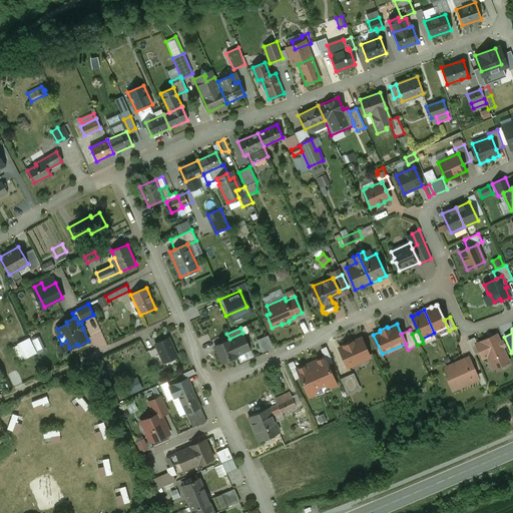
[(229,339),(214,346),(222,363),(237,356),(236,355),(249,349),(242,333),(229,339)]
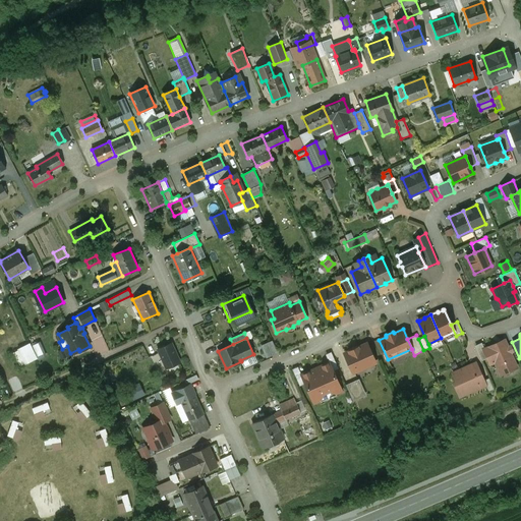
[(274,340),(263,344),(268,357),(279,352),(274,340)]
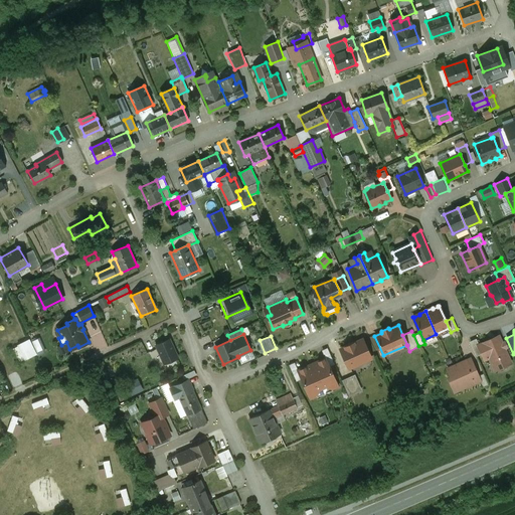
[(498,336),(478,345),(479,349),(481,354),(484,359),(489,357),(491,362),(495,364),(498,369),(510,363),(498,336)]
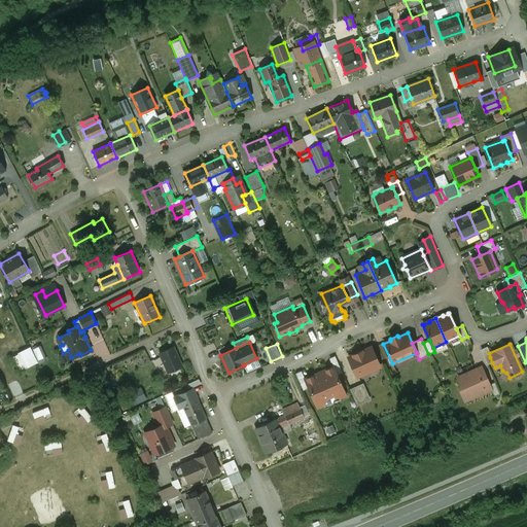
[(173,347),(160,353),(168,372),(181,365),(173,347)]
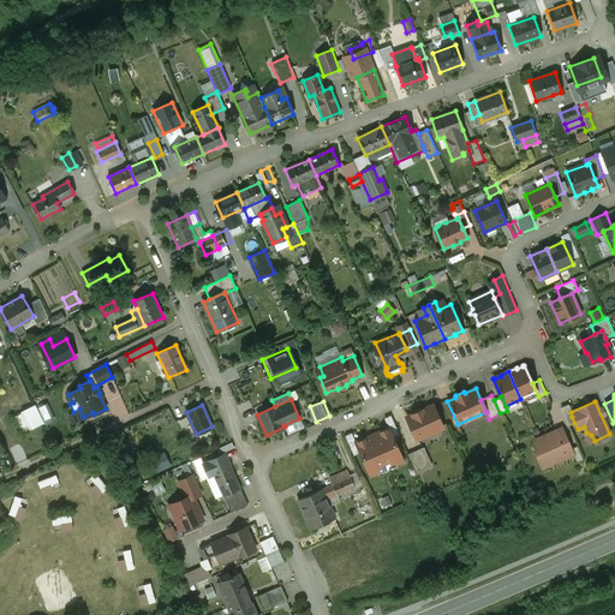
[(431,406),(408,417),(418,440),(419,440),(419,439),(430,434),(431,435),(442,430),(431,406)]
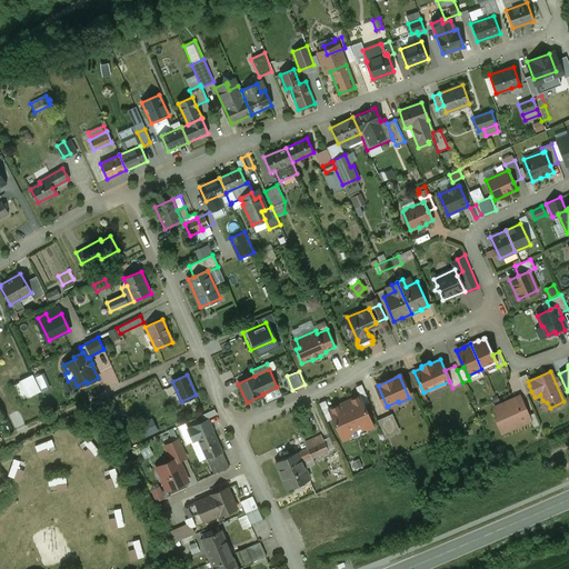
[(19,382),(8,388),(15,402),(27,396),(19,382)]
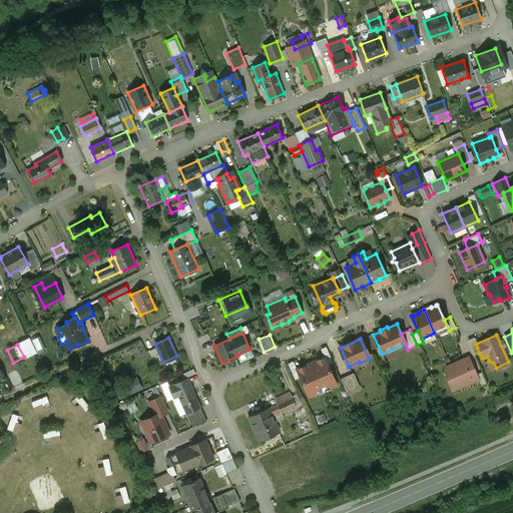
[(336,385),(324,357),(311,363),(323,391),(336,385)]
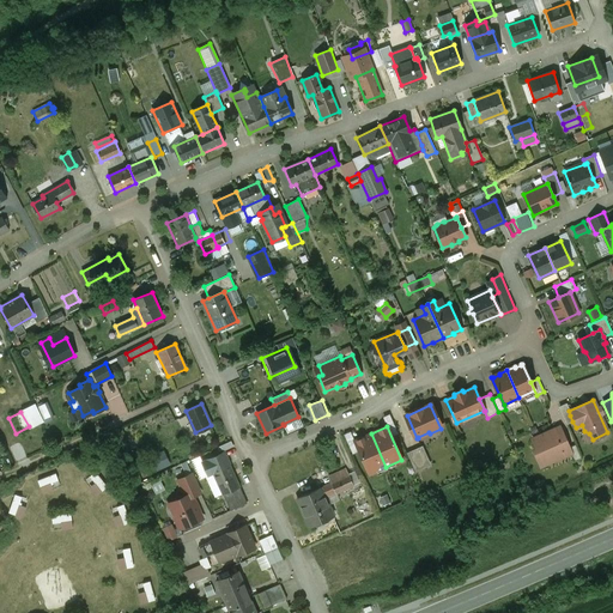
[(560,431),(551,435),(550,432),(533,439),(539,454),(535,455),(541,466),(560,456),(559,453),(569,449),(569,448),(560,431)]
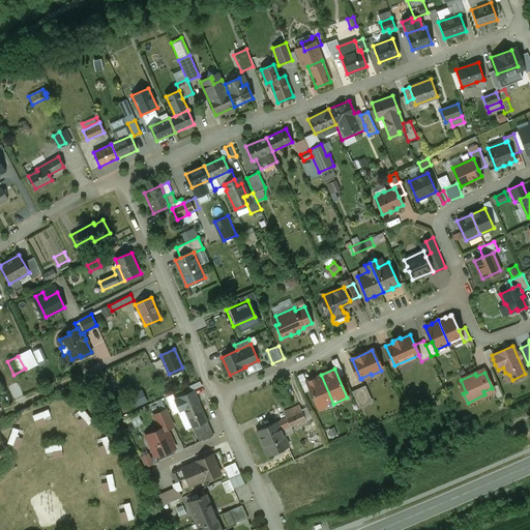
[(113,388),(121,384),(117,375),(108,379),(113,388)]
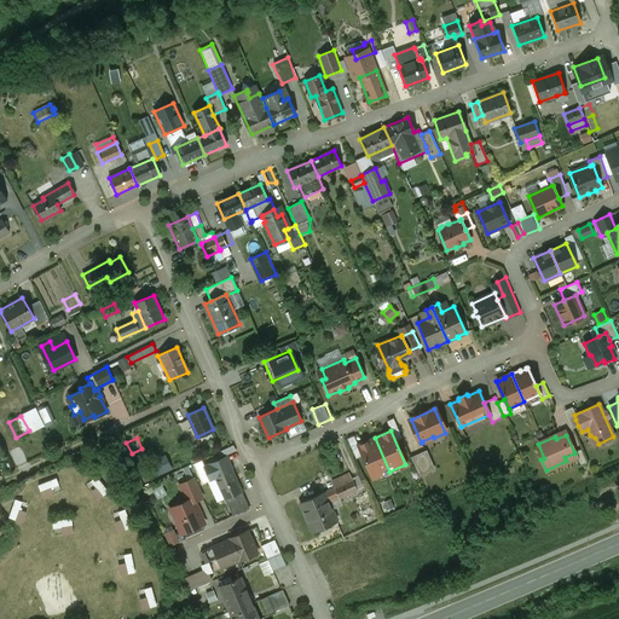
[(389,472),(375,438),(358,445),(372,479),(389,472)]
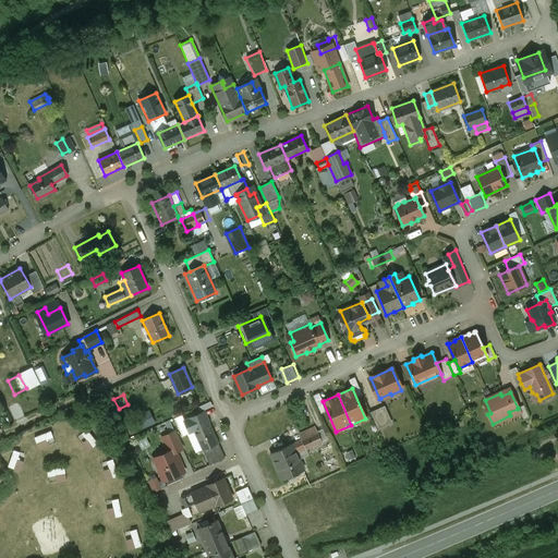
[(523,404),(518,408),(518,409),(523,420),(530,417),(523,404)]
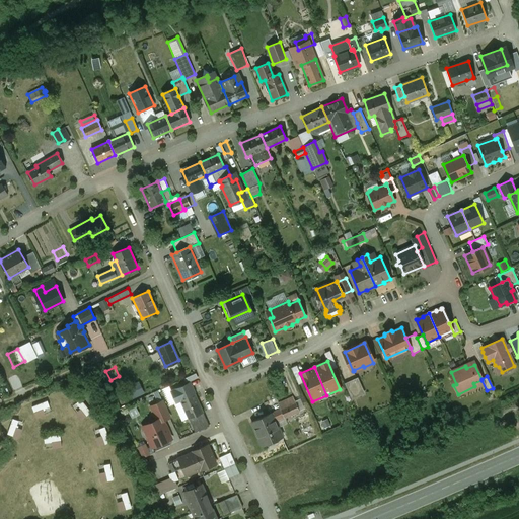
[(356,378),(345,383),(352,399),(363,394),(356,378)]
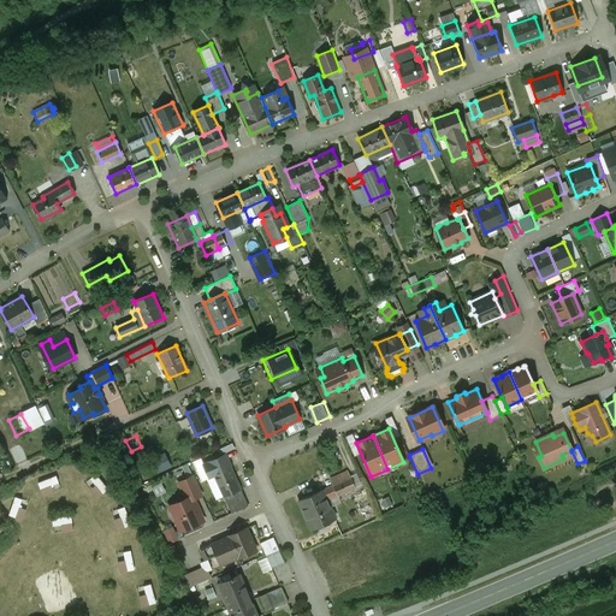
[(213,474),(230,467),(224,452),(202,463),(208,477),(213,474)]
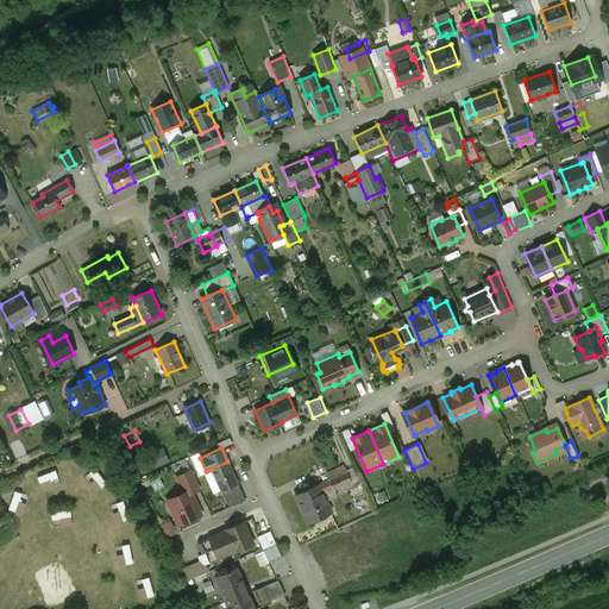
[(158,464),(169,462),(165,450),(155,453),(158,464)]
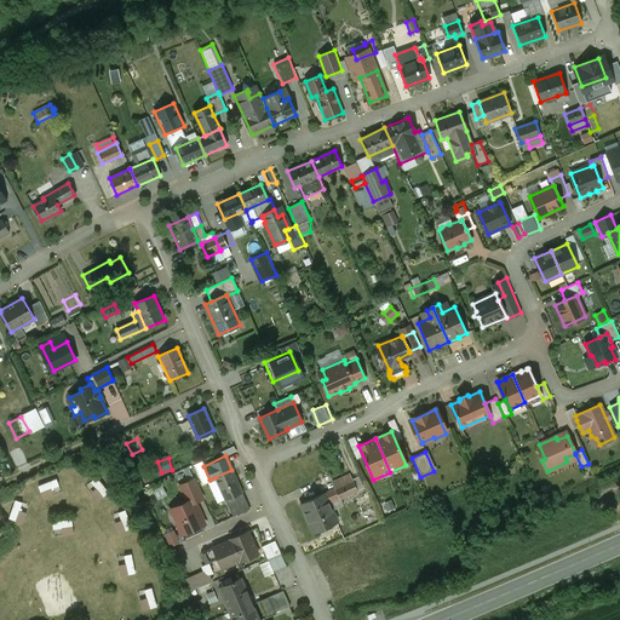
[(231,470),(214,477),(225,500),(242,493),(231,470)]
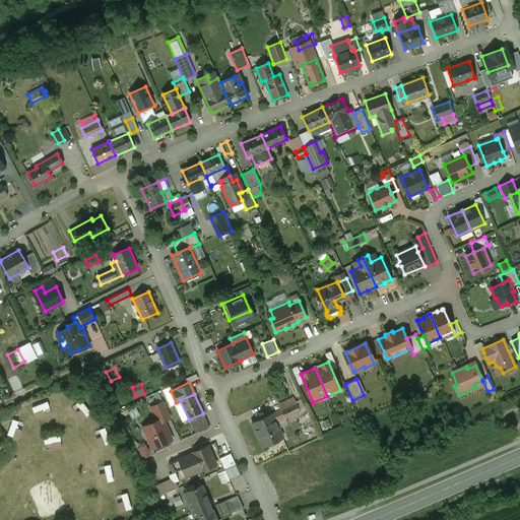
[(294,398),(278,404),(280,409),(281,410),(296,403),(294,398)]
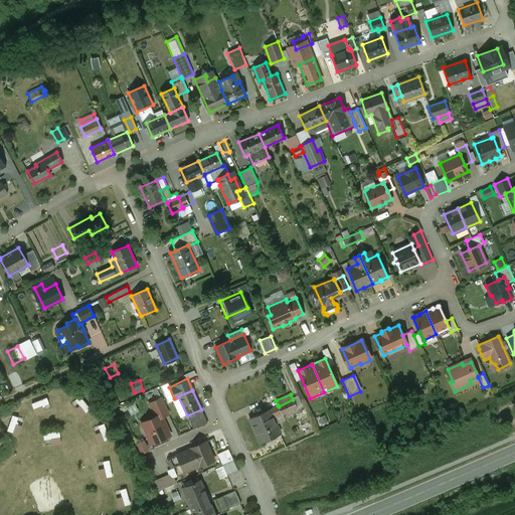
[(161,397),(149,403),(155,416),(160,414),(161,417),(169,414),(161,397)]
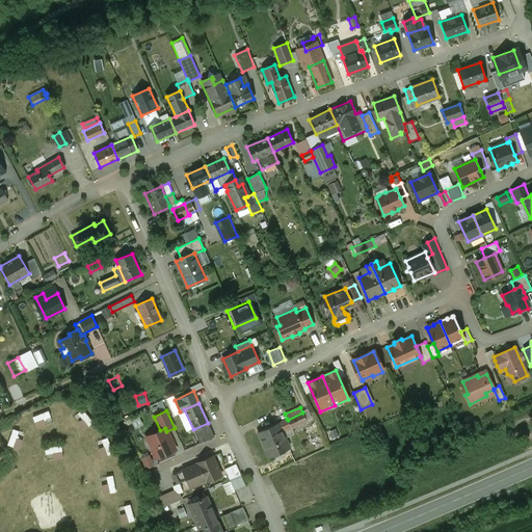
[(302,413),(288,420),(291,428),(307,421),(302,413)]
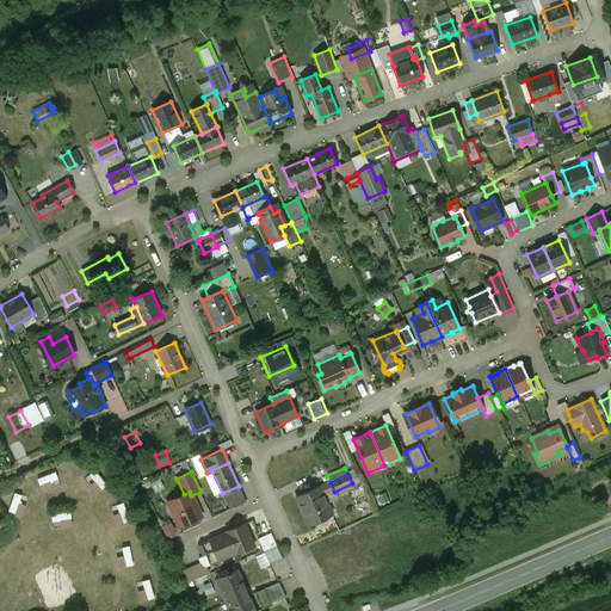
[(329,481),(296,497),(309,525),(332,514),(323,497),(334,492),(331,482),(329,481)]
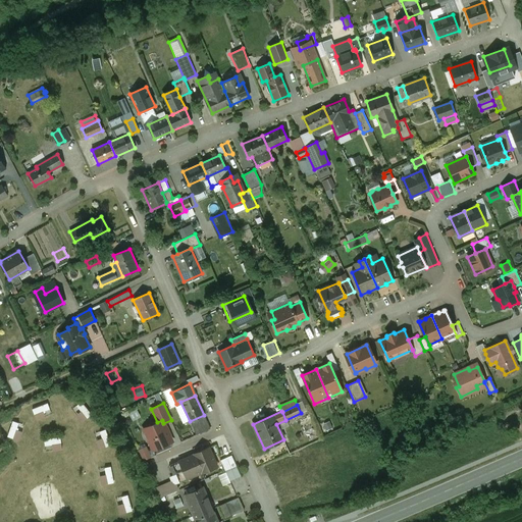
[(204,415),(190,421),(196,434),(210,428),(204,415)]
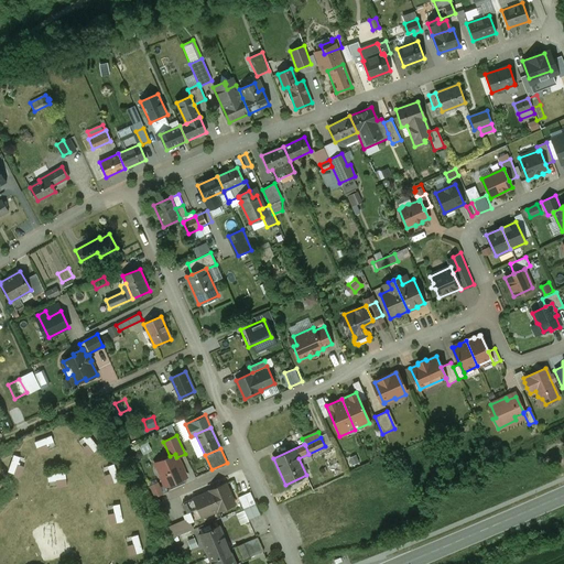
[(160,461),(158,463),(155,464),(156,465),(155,468),(156,472),(159,475),(161,476),(165,485),(174,480),(175,481),(185,477),(176,457),(175,454),(170,456),(165,458),(163,458),(162,459),(160,461)]
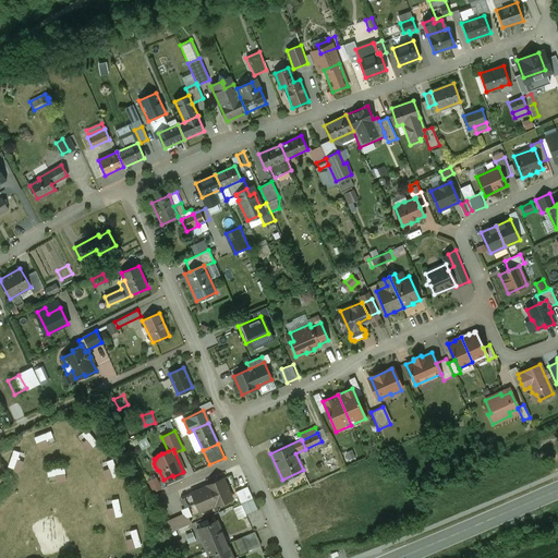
[(154,492),(164,488),(158,475),(149,480),(154,492)]
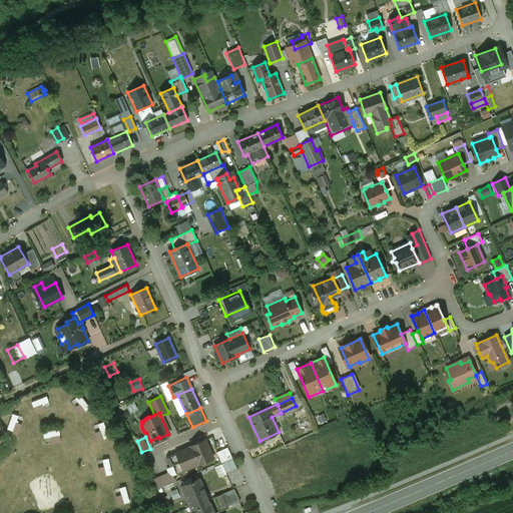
[(205,440),(196,444),(197,444),(191,447),(191,446),(190,446),(198,464),(198,465),(212,458),(205,440)]
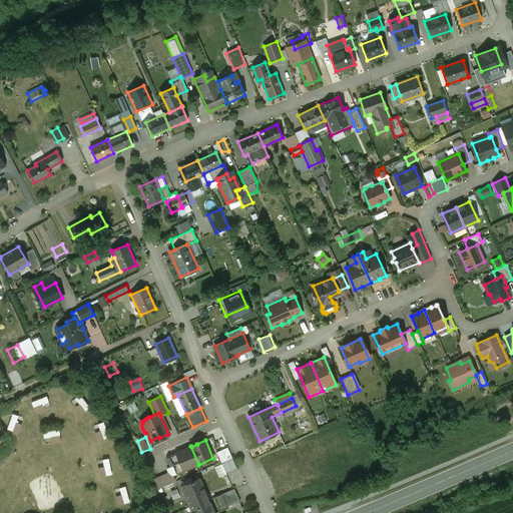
[(185,449),(175,453),(183,471),(198,464),(191,447),(185,450),(185,449)]
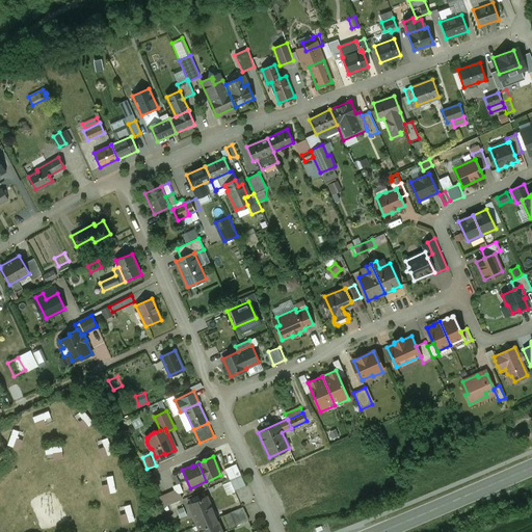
[(236,464),(224,469),(230,480),(240,475),(241,475),(236,464)]
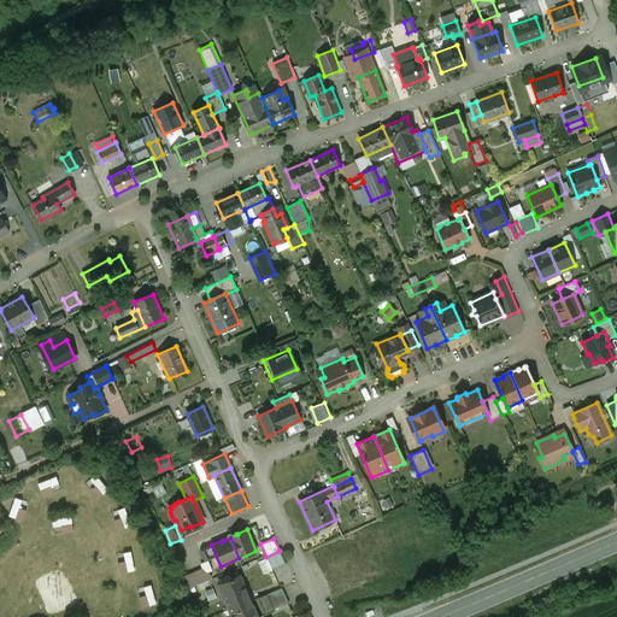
[(211,546),(199,551),(205,563),(217,557),(211,546)]
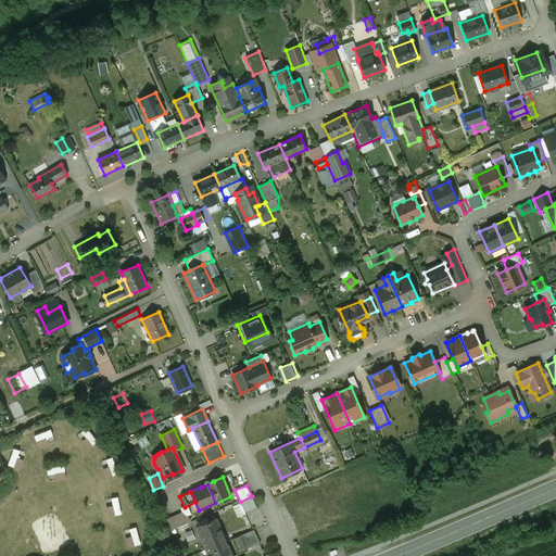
[(251,496),(240,502),(244,513),(256,507),(251,496)]
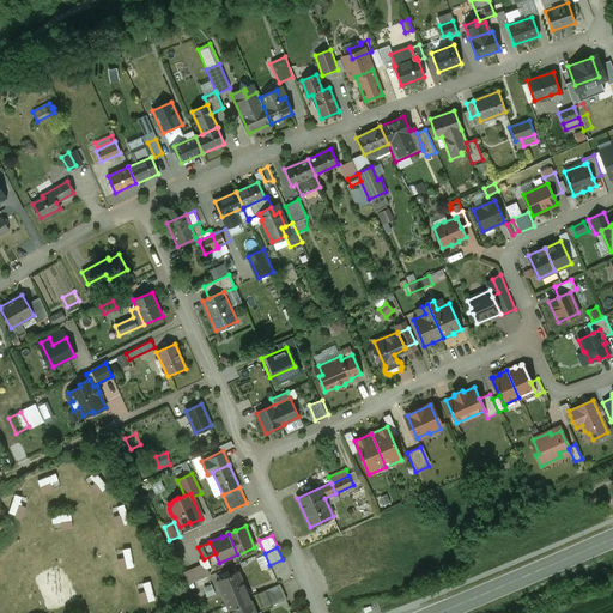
[(256,612),(238,571),(216,581),(230,612),(256,612)]
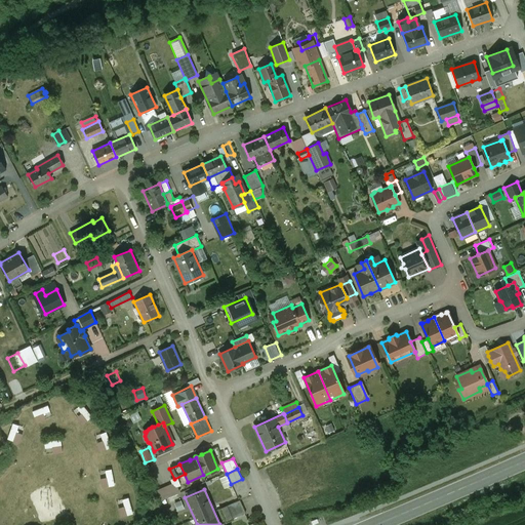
[(239,500),(227,506),(232,519),(245,513),(239,500)]
